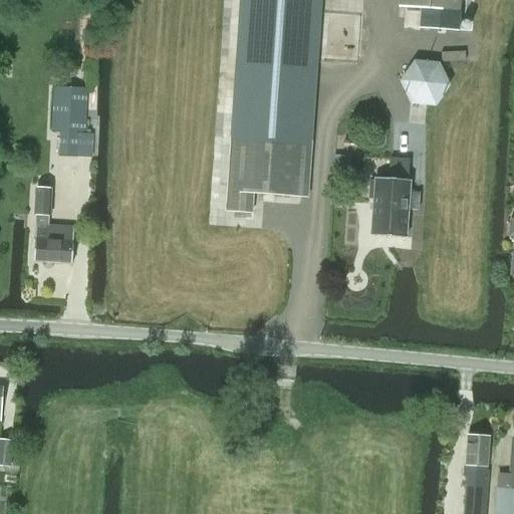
[(240,0),(227,200),(226,211),(252,213),(253,193),(307,197),(320,0),(240,0)]
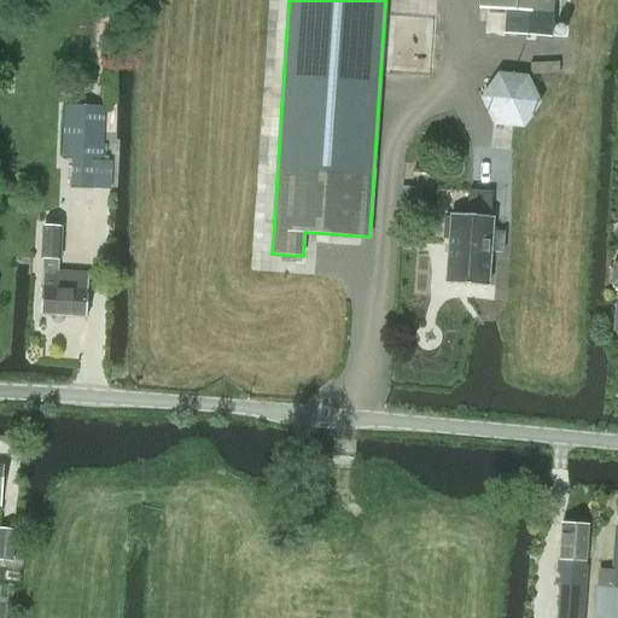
[(479,0),(479,9),(505,11),(503,33),(551,36),(552,15),(552,0),(479,0)]
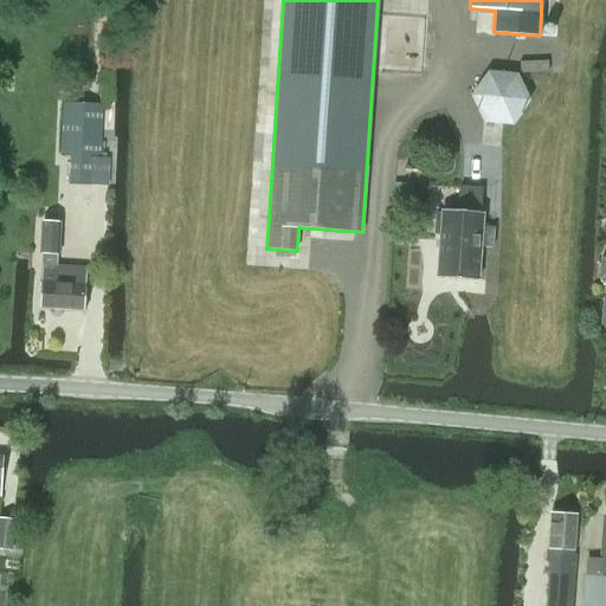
[(484,122),(511,124),(528,101),(516,76),(488,73),(472,96),(484,122)]
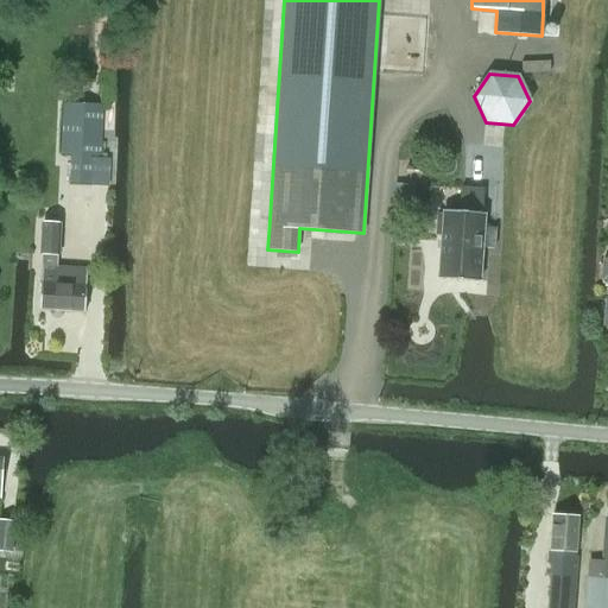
[(64,105),(62,157),(70,158),(69,182),(89,184),(90,159),(99,160),(102,107),(64,105)]
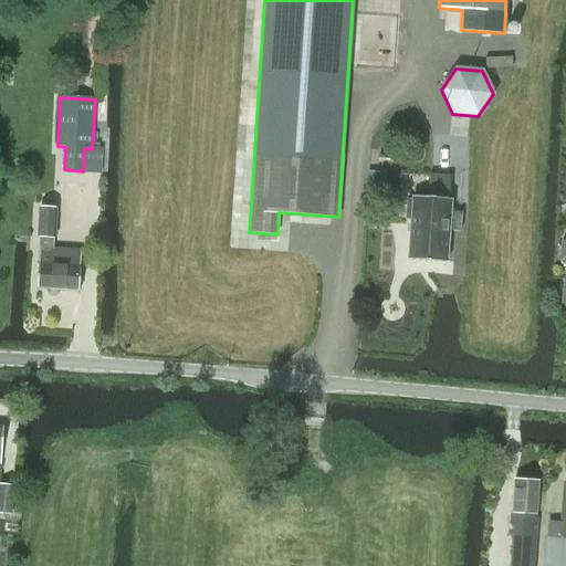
[(407,200),(406,219),(411,220),(408,260),(447,262),(449,231),(460,232),(461,212),(450,211),(451,199),(449,199),(450,177),(429,176),(427,198),(412,197),(412,200),(407,200)]
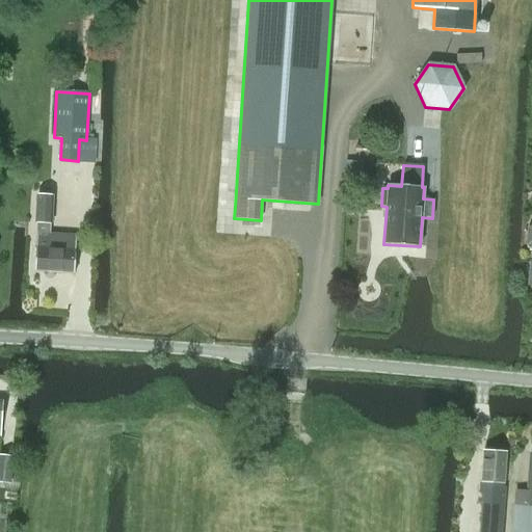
[(34,271),(74,274),(76,236),(50,235),(52,197),(38,196),(36,222),(37,222),(34,271)]
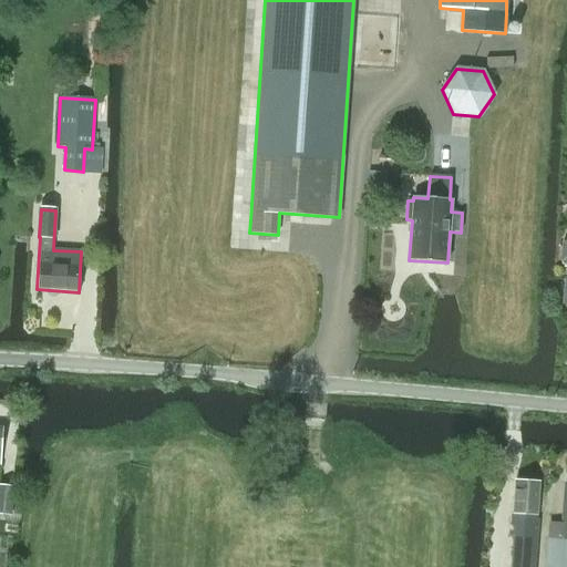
[(535,519),(535,518),(537,481),(513,480),(511,525),(514,525),(511,566),(534,566),(538,521),(535,519)]
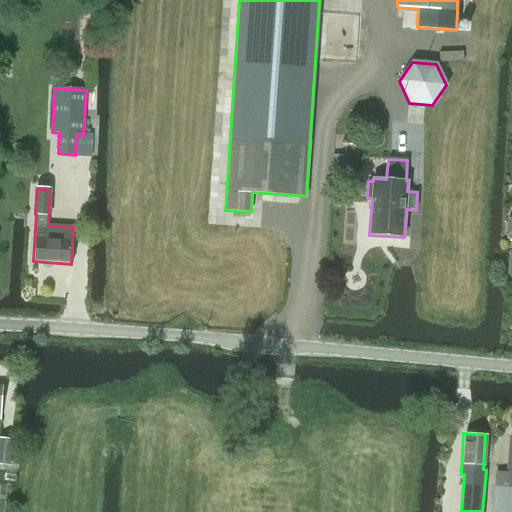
[(497,471),(497,488),(495,511),(511,511),(511,435),(510,435),(508,471),(497,471)]
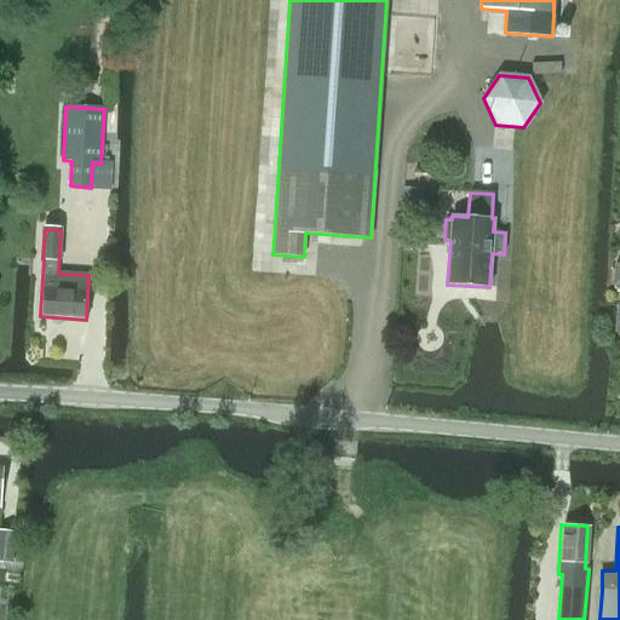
[(0,529),(0,561),(10,563),(11,563),(13,534),(15,532),(0,529)]
